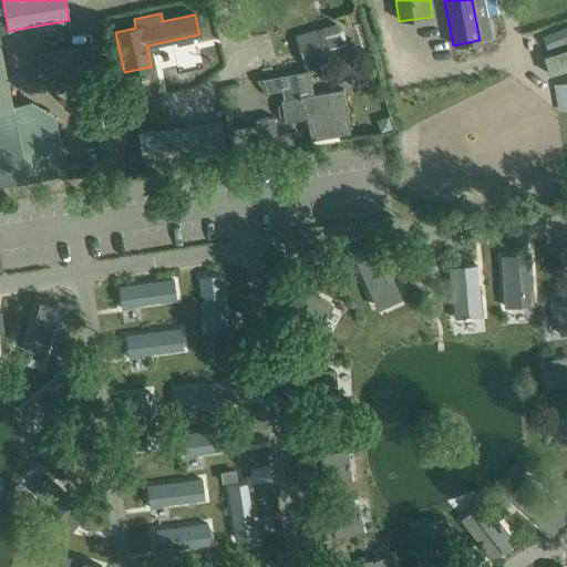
[(0,32),(8,31),(7,22),(0,23),(0,186),(68,174),(54,116),(30,101),(11,106),(0,44),(0,32)]
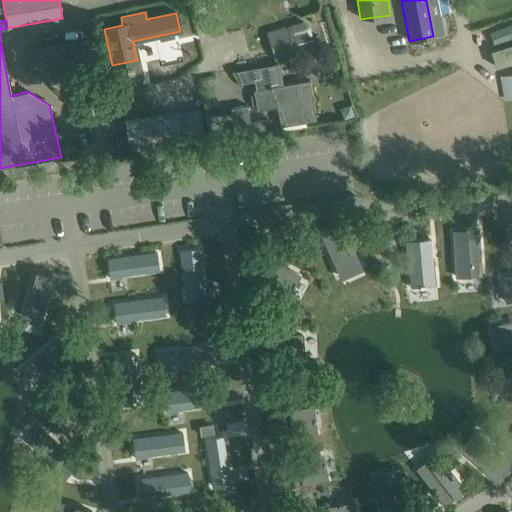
[(304,21),(287,25),(295,57),(312,52),(304,21)]
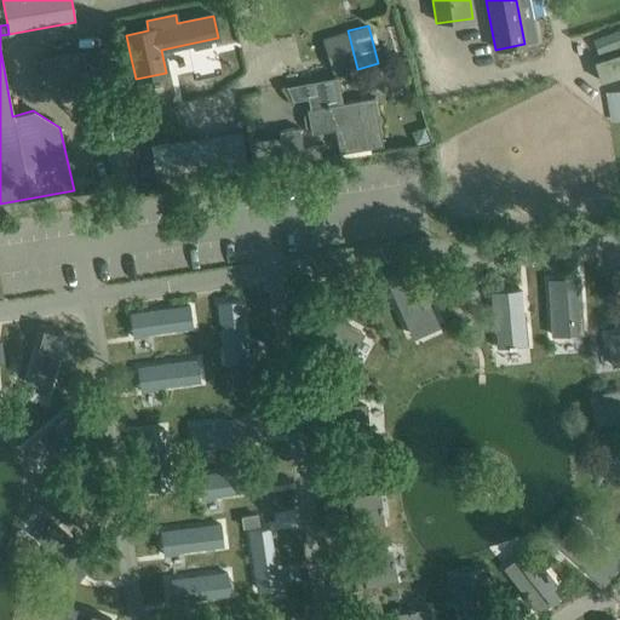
[(101,50),(40,61),(45,85),(46,95),(53,93),(55,98),(58,97),(59,102),(75,99),(74,90),(107,82),(116,81),(110,51),(108,51),(108,52),(102,53),(101,50)]
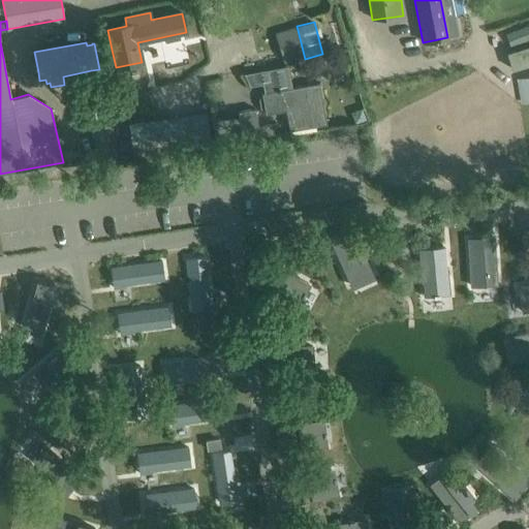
[(528,44),(509,52),(516,70),(528,65),(528,44)]
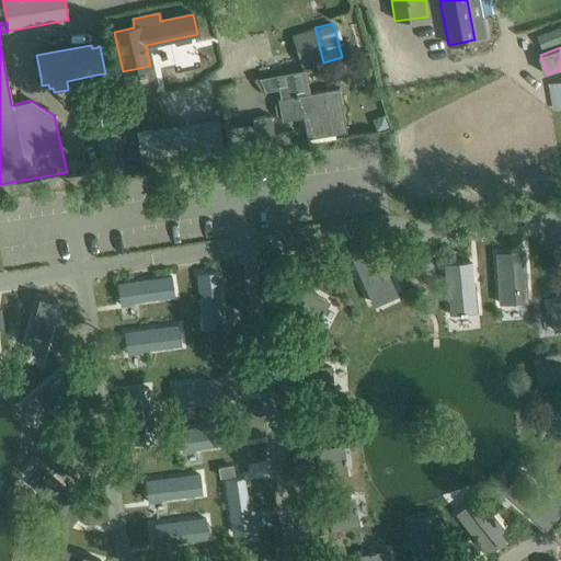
[(305,72),(260,80),(265,92),(277,90),(279,99),(277,99),(278,103),(273,106),(275,115),(281,116),(282,121),(302,117),(307,139),(346,132),(342,110),(339,88),(308,93),(305,72)]
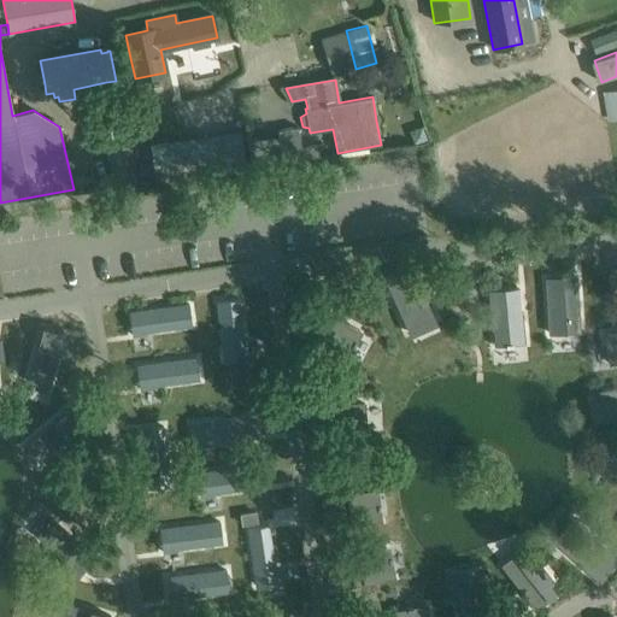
[(616,90),(603,94),(607,121),(616,118),(616,90)]
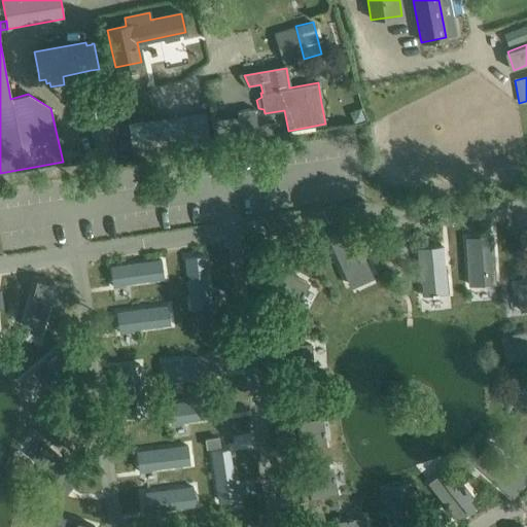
[(253,108),(237,111),(241,139),(273,134),(271,124),(257,127),(253,108)]
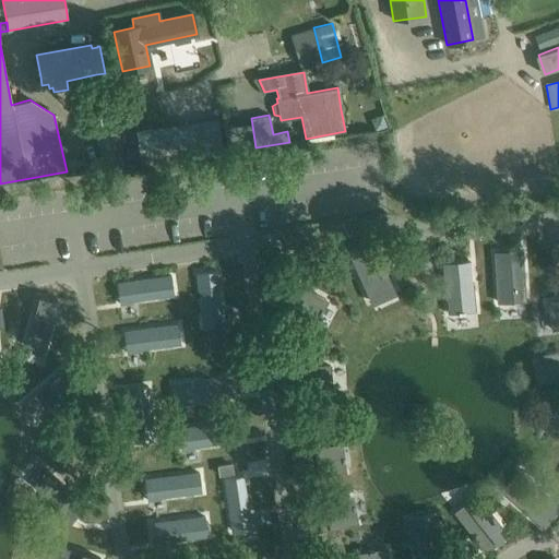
[(217,121),(135,132),(139,164),(223,153),(217,121)]
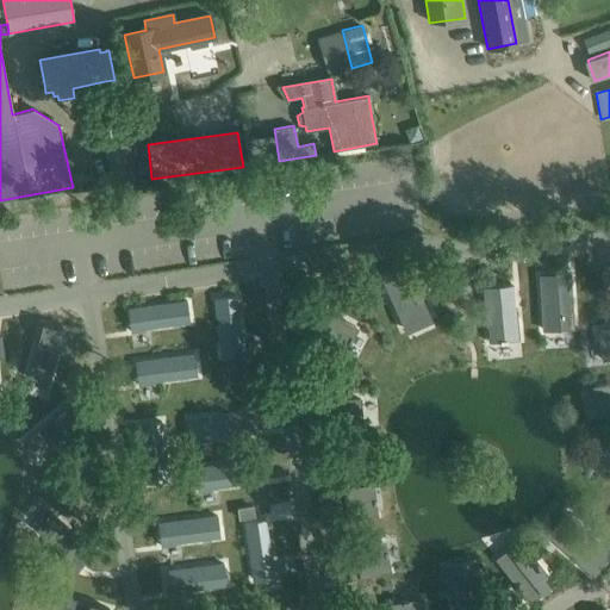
[(406,265),(380,277),(404,329),(430,317),(406,265)]
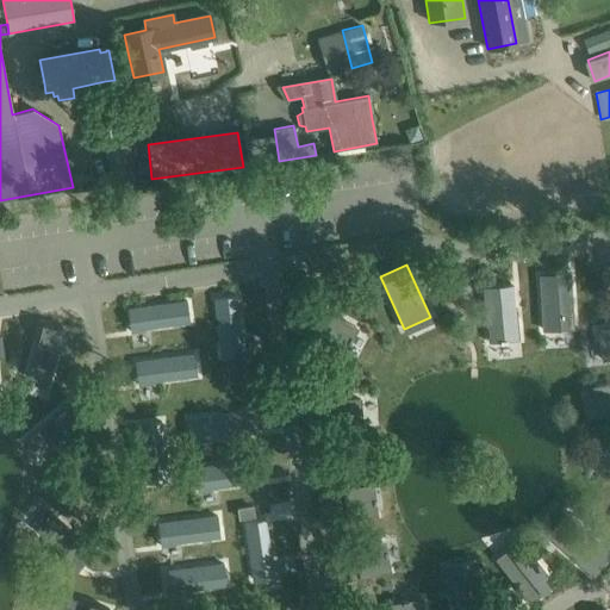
[(570,274),(541,275),(543,330),(572,329),(570,274)]
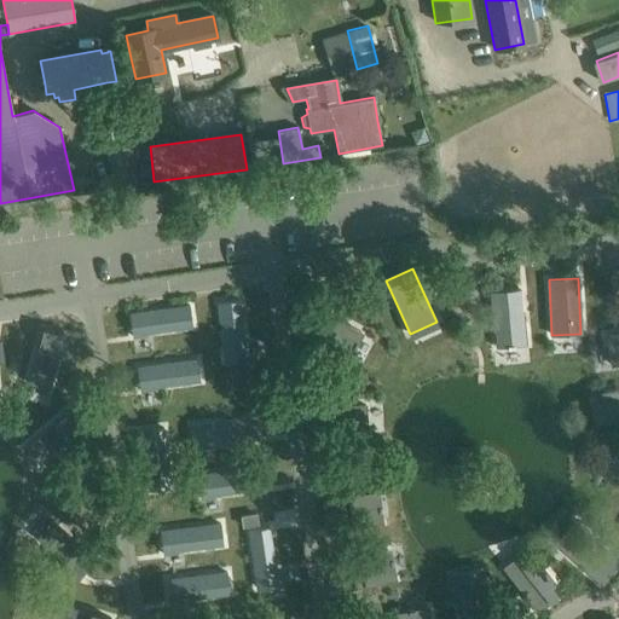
[(520,289),(492,293),(497,347),(508,347),(508,350),(515,348),(515,346),(526,345),(520,289)]
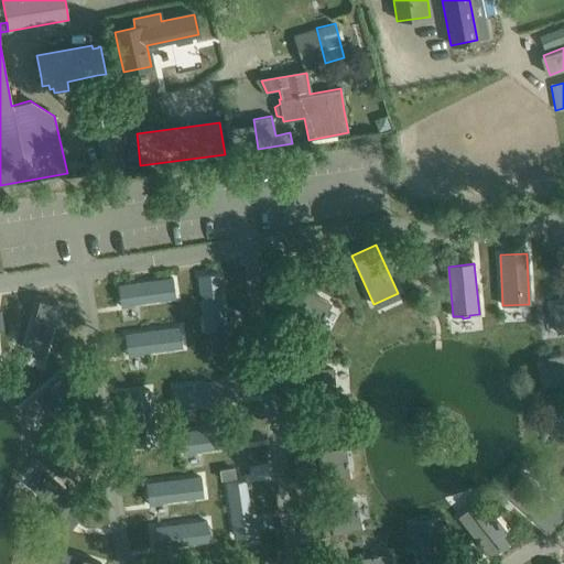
[(218,273),(198,275),(205,328),(214,327),(214,329),(227,328),(225,313),(223,313),(218,273)]
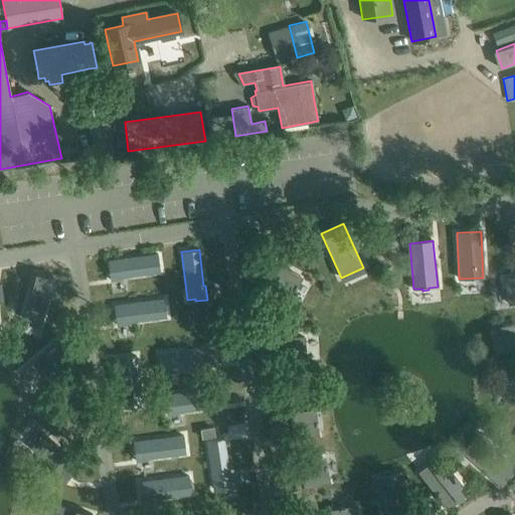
[(111,269),(109,269),(111,281),(123,279),(122,277),(160,272),(158,254),(110,261),(111,269)]
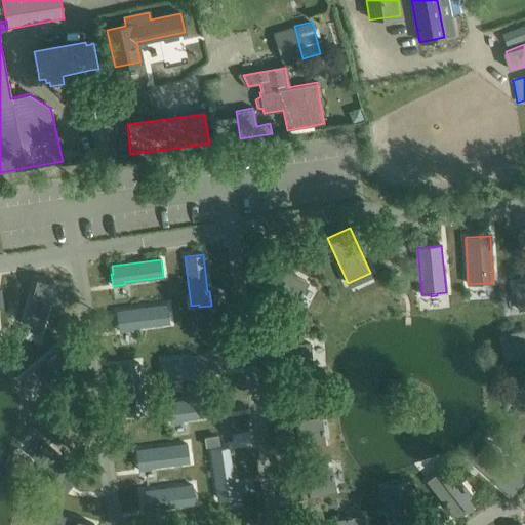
[(265,260),(253,283),(295,305),(299,296),(301,297),(305,291),(303,290),(307,282),(265,260)]
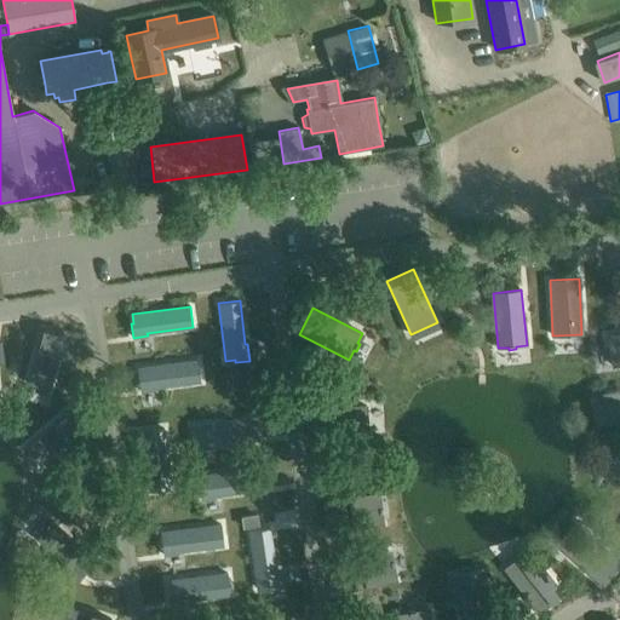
[(42,328),(28,382),(50,388),(58,355),(64,333),(42,328)]
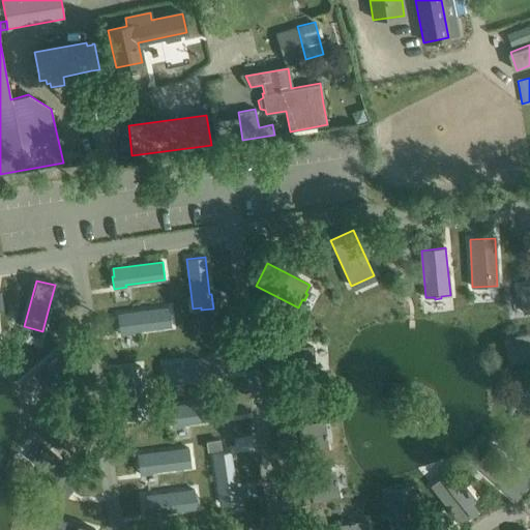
[(529,286),(520,288),(524,313),(529,311),(529,286)]
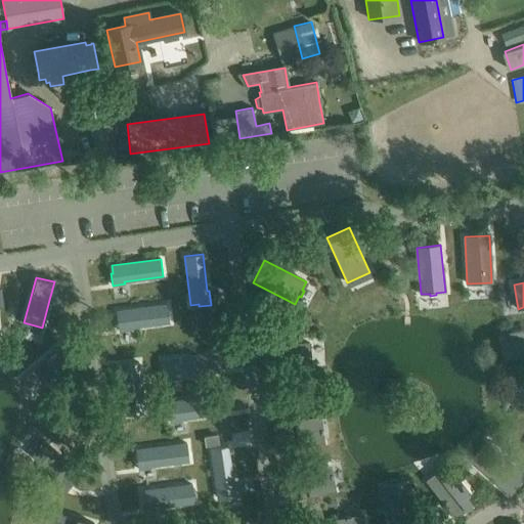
[(119,319),(117,319),(119,332),(131,330),(130,328),(169,322),(167,305),(118,311),(119,319)]
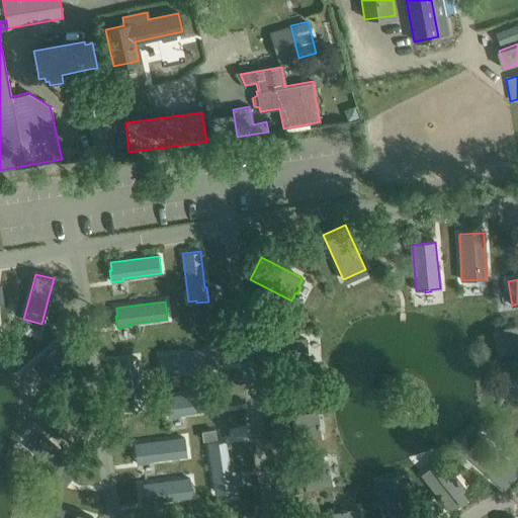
[(307,339),(260,341),(261,365),(308,363),(307,339)]
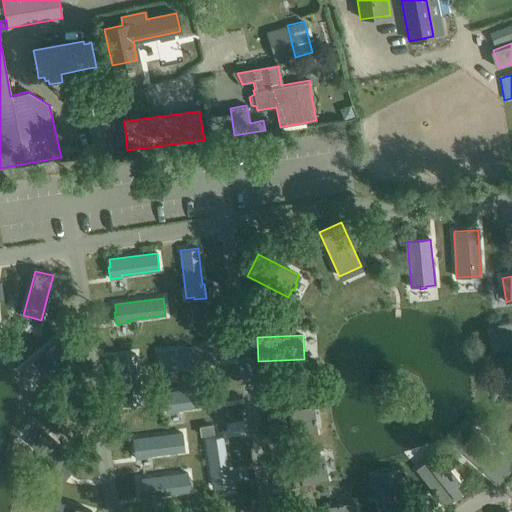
[(57,338),(22,368),(34,382),(55,364),(69,352),(57,338)]
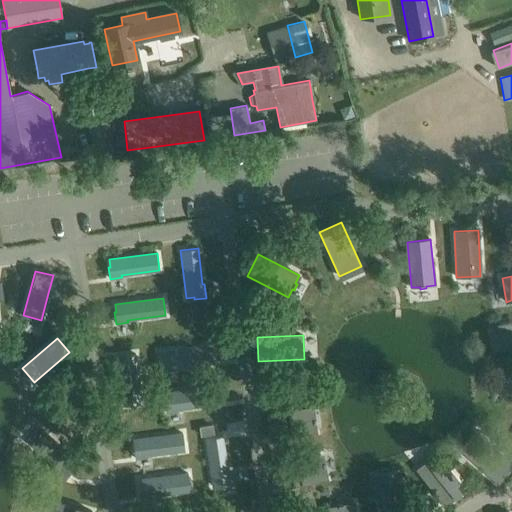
[(161,359),(159,359),(160,371),(172,370),(172,368),(214,362),(211,345),(160,351),(161,359)]
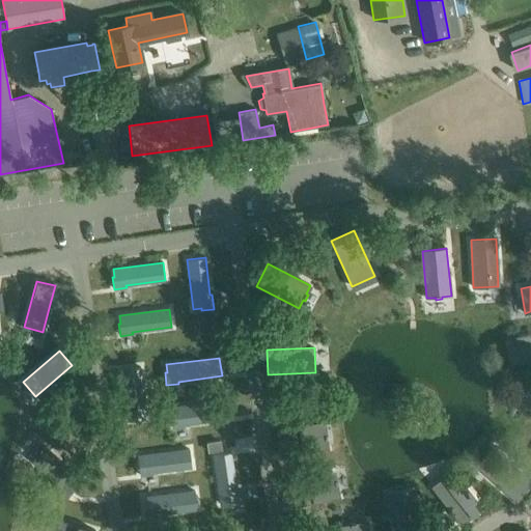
[(141,367),(122,369),(127,407),(124,407),(127,421),(139,420),(138,418),(146,417),(141,367)]
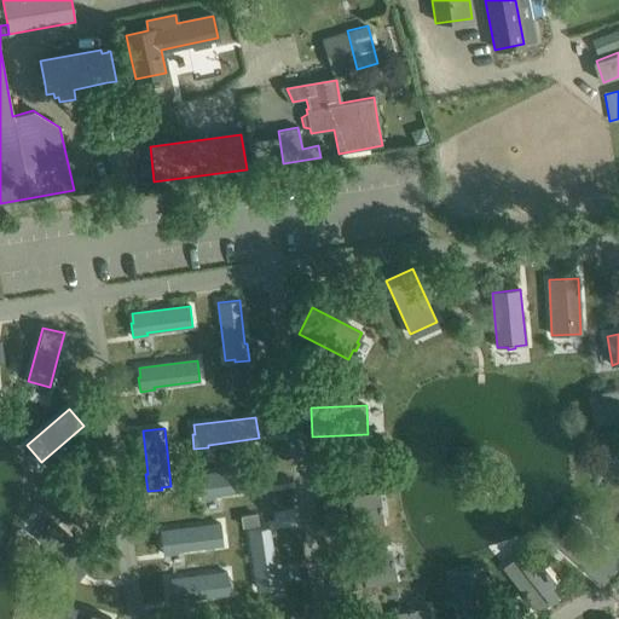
[(201,484),(198,485),(201,498),(215,497),(214,495),(265,489),(262,467),(200,474),(201,484)]
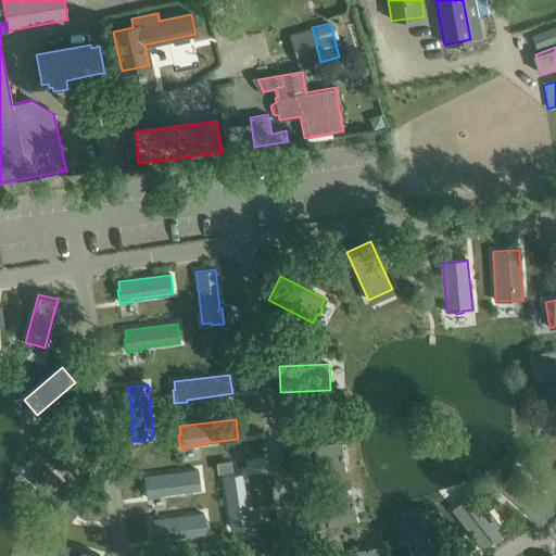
[(338,442),(290,449),(294,475),(341,468),(341,464),(343,464),(342,457),(340,457),(338,442)]
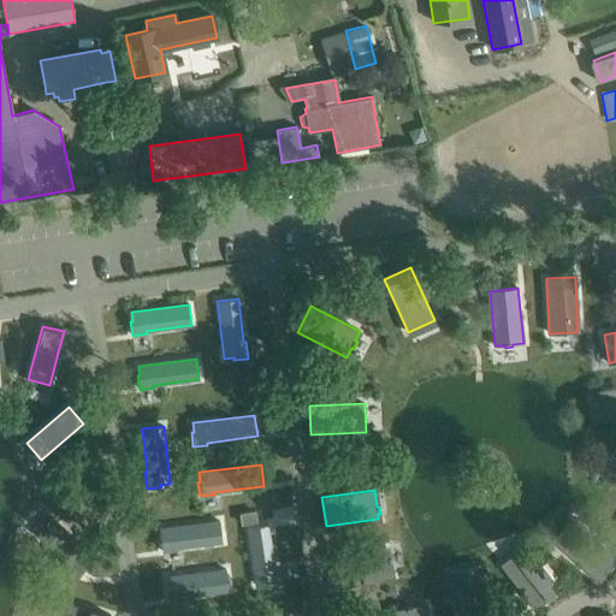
[(52,517),(39,534),(64,556),(81,570),(94,554),(52,517)]
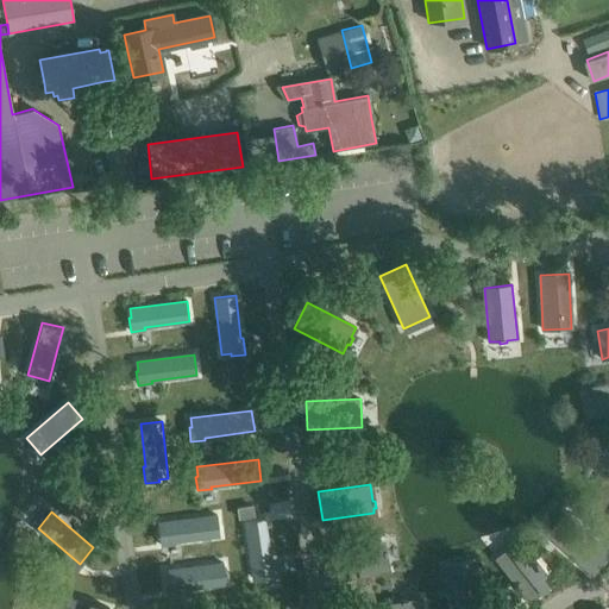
[(162,532),(159,532),(161,546),(175,545),(175,542),(219,537),(217,515),(161,522),(162,532)]
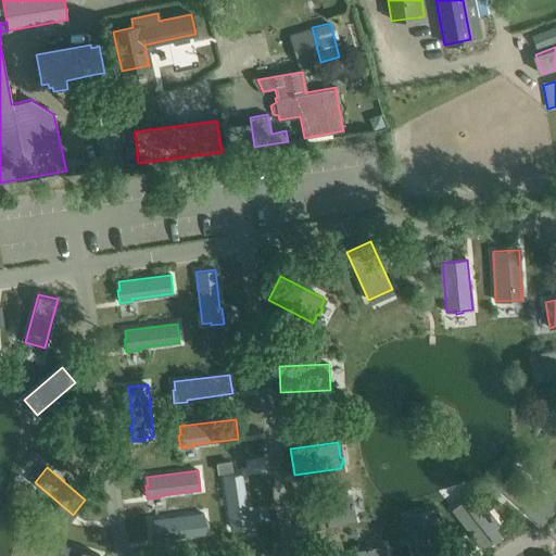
[(555,503),(519,470),(502,489),(541,525),(555,507),(555,503)]
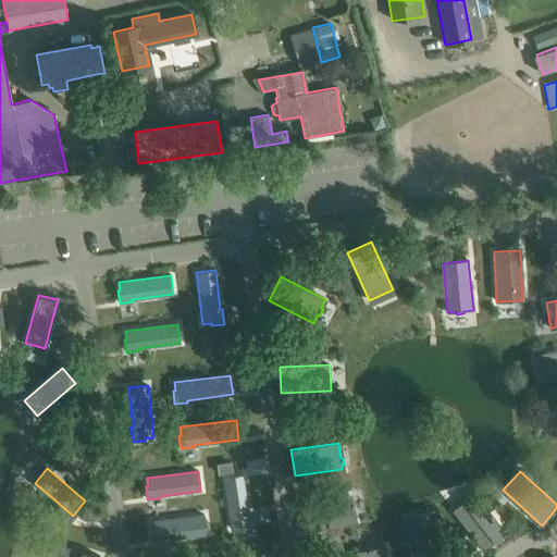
[(243,474),(223,478),(231,529),(239,528),(239,530),(252,528),(250,514),(248,514),(243,474)]
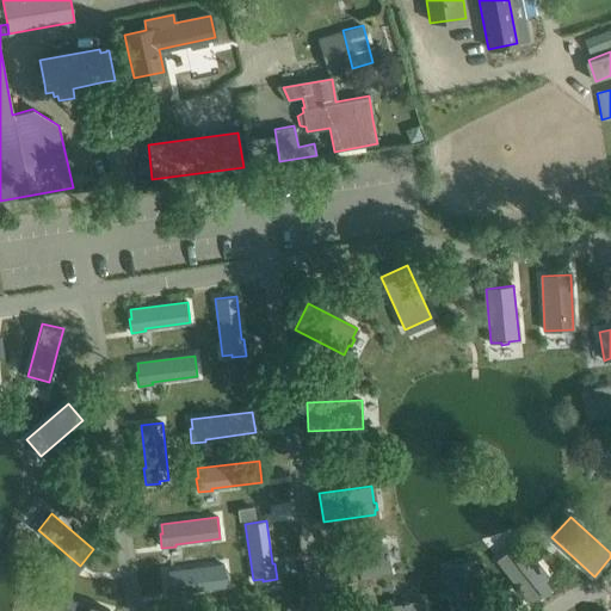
[(382,543),(331,554),(337,581),(388,571),(386,562),(388,561),(387,554),(384,555),(382,543)]
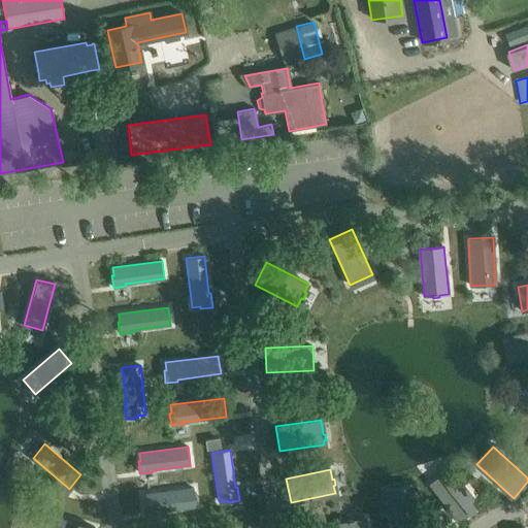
[(450,469),(430,485),(459,522),(479,506),(450,469)]
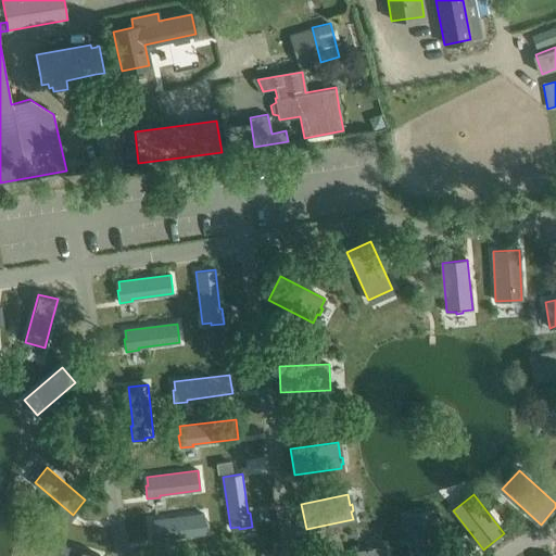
[(152,530),(150,530),(152,543),(165,541),(165,539),(205,533),(203,514),(151,521),(152,530)]
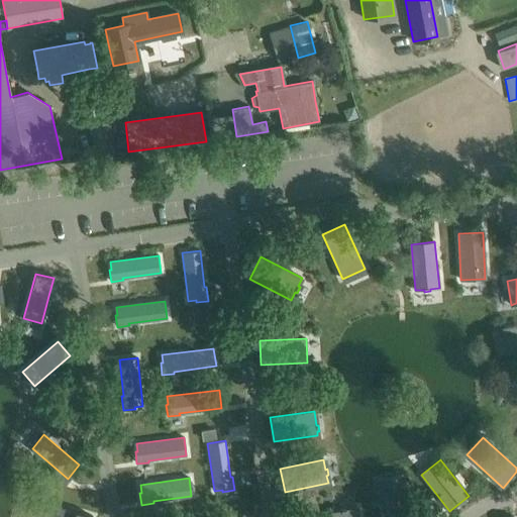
[(410,516),(403,485),(380,491),(385,516),(410,516)]
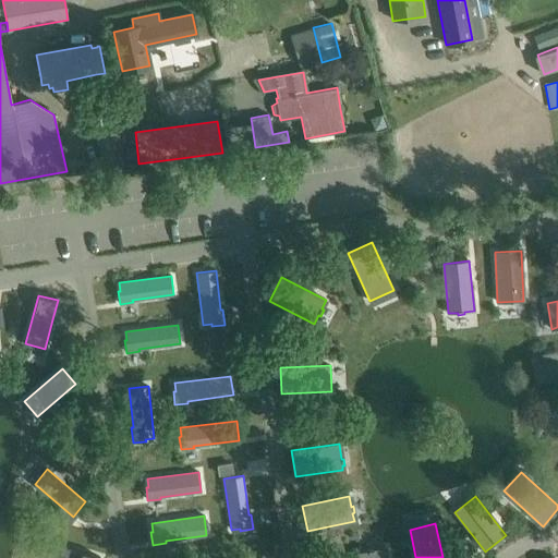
[(52,542),(47,557),(99,557),(100,557),(52,542)]
